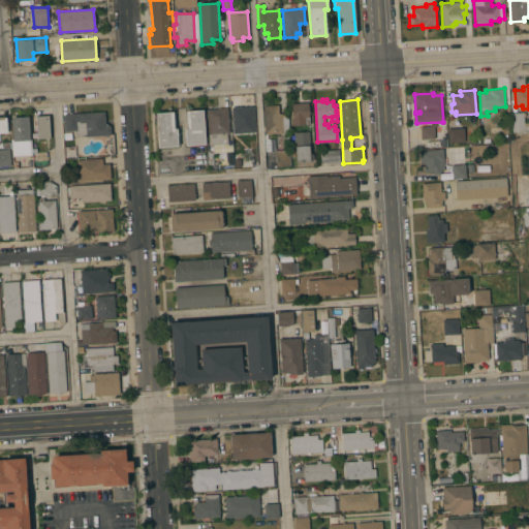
[(291,117),(292,117),(291,103),(308,102),(310,124),(291,125),(291,117)]
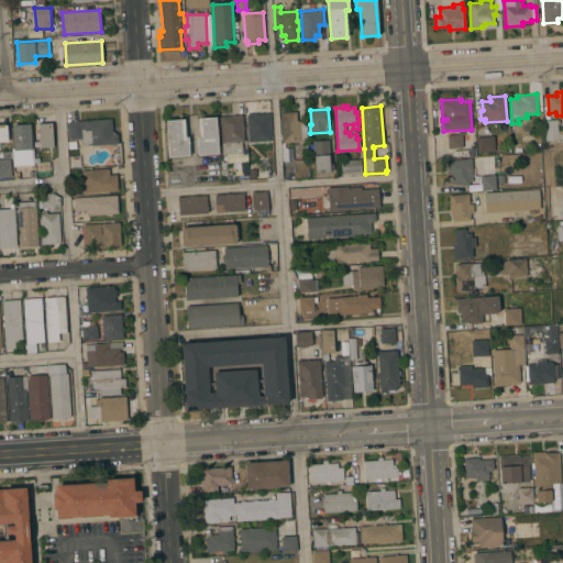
[(307,124),(308,142),(282,143),(280,112),(296,111),(296,121),(299,121),(300,124),(307,124)]
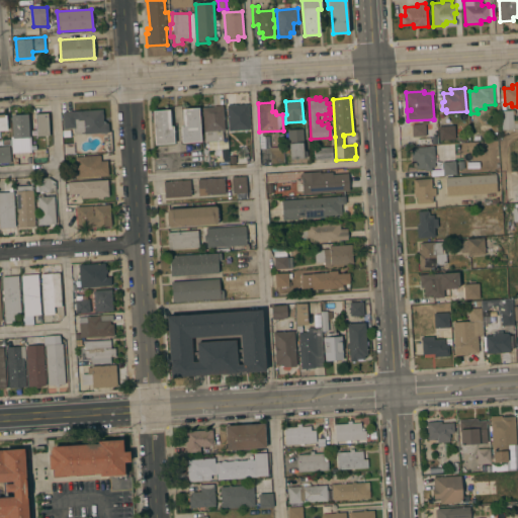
[(229,131),(227,105),(237,104),(237,105),(247,104),(249,130),(229,131)]
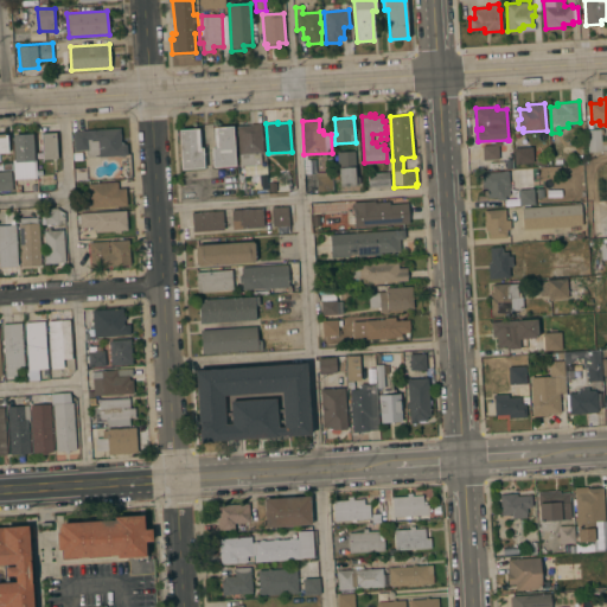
[(263,153),(260,153),(261,165),(240,166),(240,154),(238,154),(236,126),(250,125),(261,123),(261,125),(263,153)]
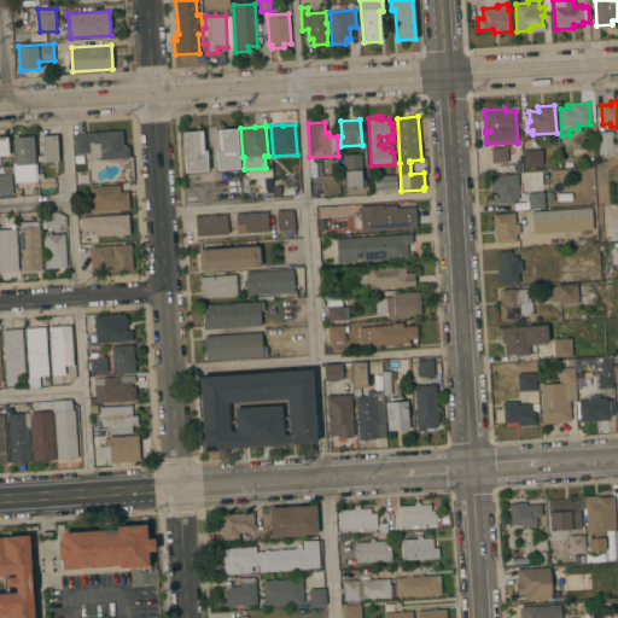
[(240,168),(217,170),(215,150),(219,150),(217,130),(237,128),(240,168)]
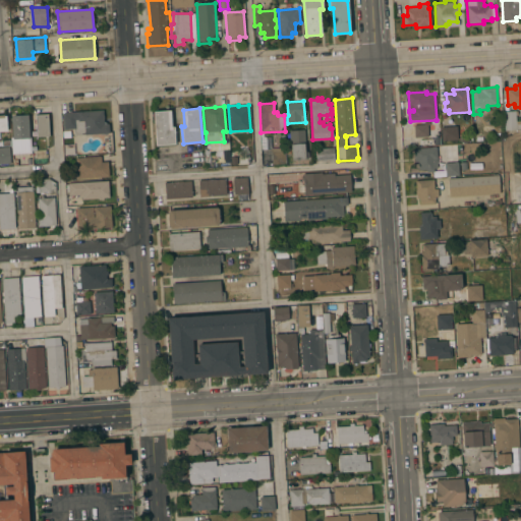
[(84,134),(84,135),(77,136),(77,134),(75,134),(74,128),(63,129),(62,112),(103,110),(103,115),(104,115),(104,118),(104,121),(105,121),(107,124),(109,123),(109,133),(84,134)]
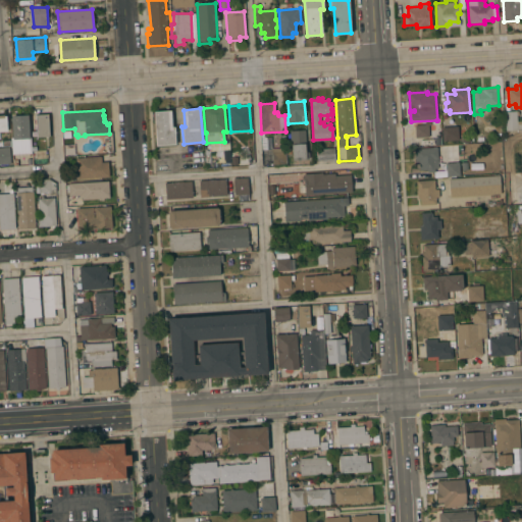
[(153,112),(170,110),(172,127),(174,126),(175,144),(156,146),(153,112)]
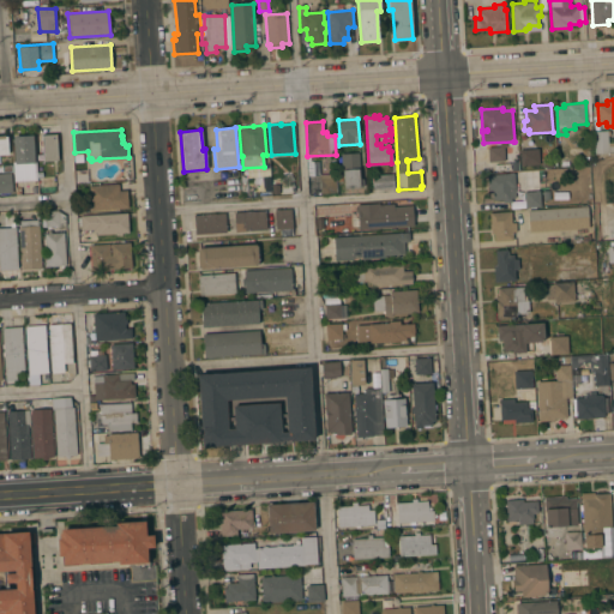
[(595,131),(608,131),(609,152),(596,154),(595,131)]
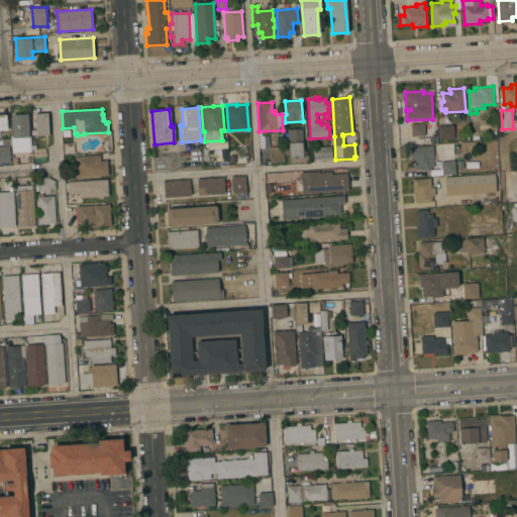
[(48,134),(36,135),(35,123),(34,123),(34,118),(35,118),(35,113),(47,113),(48,134)]
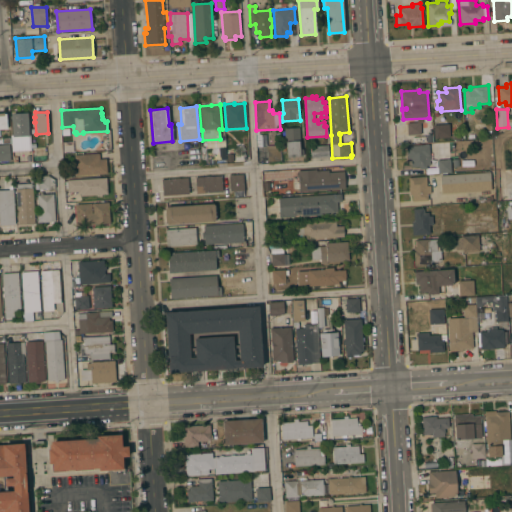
[(30,134),(31,150),(12,151),(11,135),(12,135),(11,113),(27,113),(28,134),(30,134)]
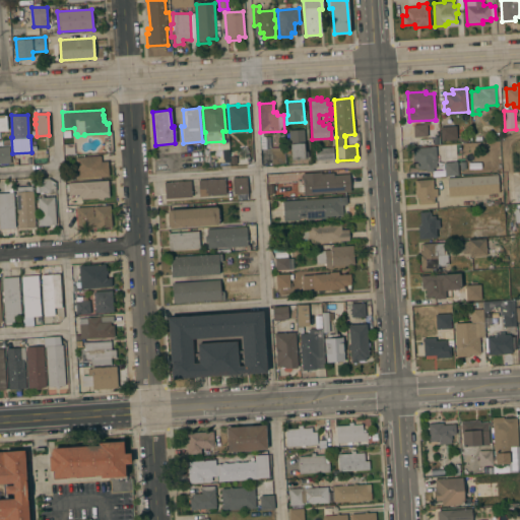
[(413,125),(427,124),(428,136),(413,137),(413,125)]
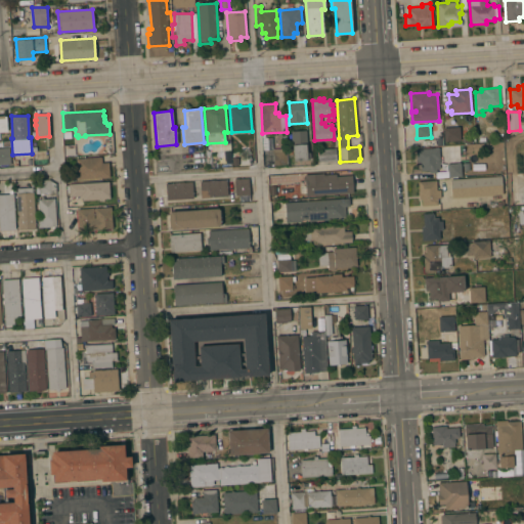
[(444,127),(460,127),(460,129),(462,129),(463,138),(460,138),(461,140),(445,141),(444,127)]
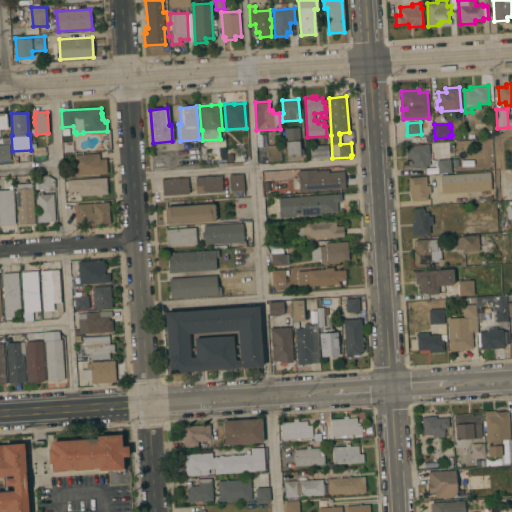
[(300,141),(299,141),(300,156),(287,157),(285,129),(299,128),(300,141)]
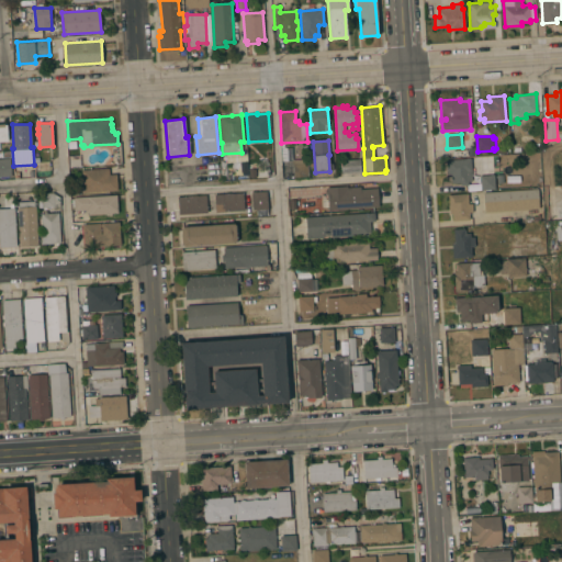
[(0,177),(0,158),(10,158),(11,177),(0,177)]
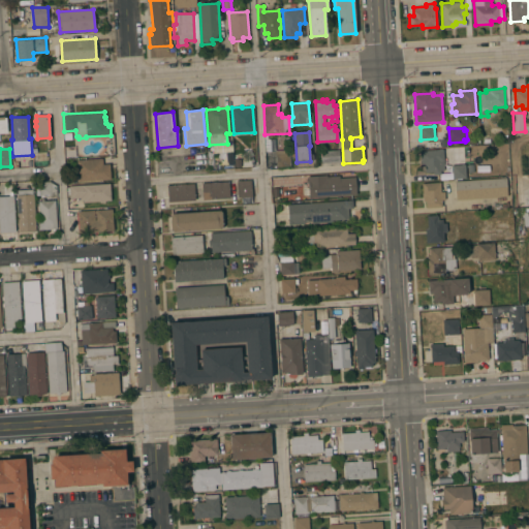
[(425,164),(421,164),(419,151),(443,149),(444,170),(440,170),(440,175),(433,175),(433,172),(425,173),(425,164)]
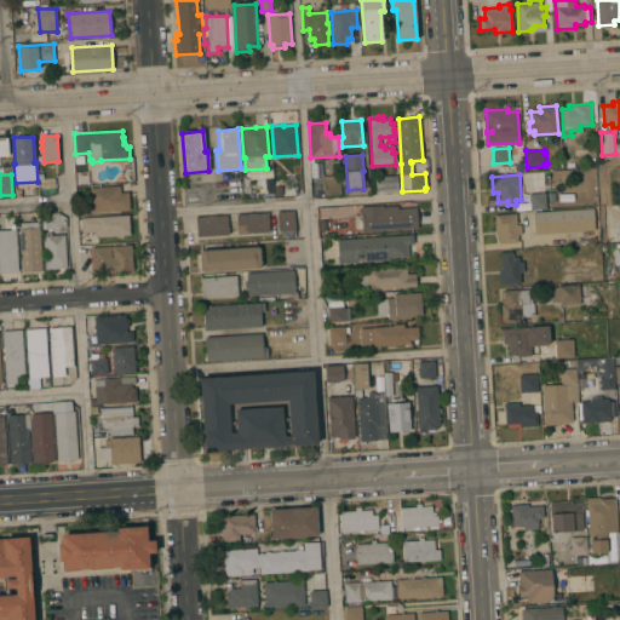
[(323,195),(322,177),(339,176),(340,194),(323,195)]
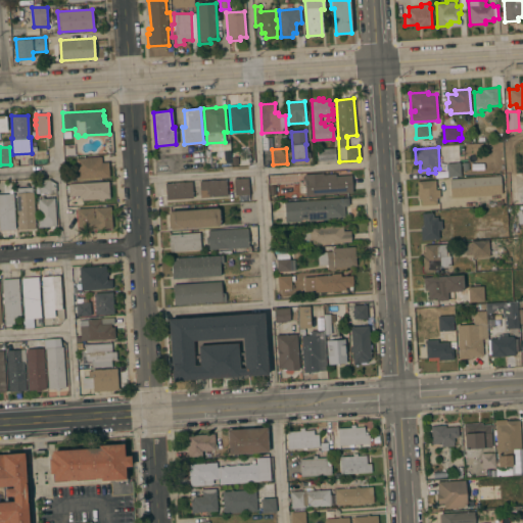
[(317,149),(335,148),(336,160),(318,161),(317,149)]
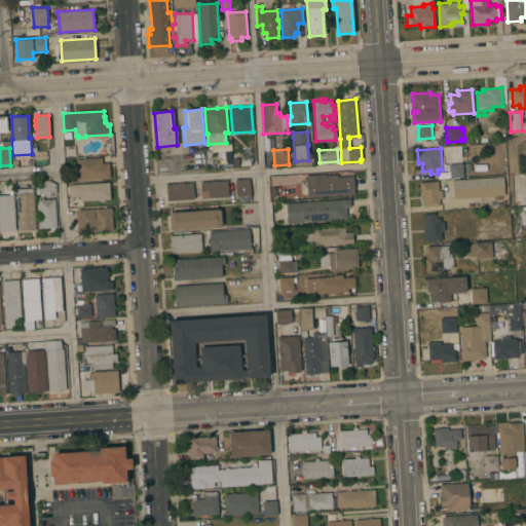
[(77,180),(76,159),(102,157),(102,163),(109,162),(110,178),(77,180)]
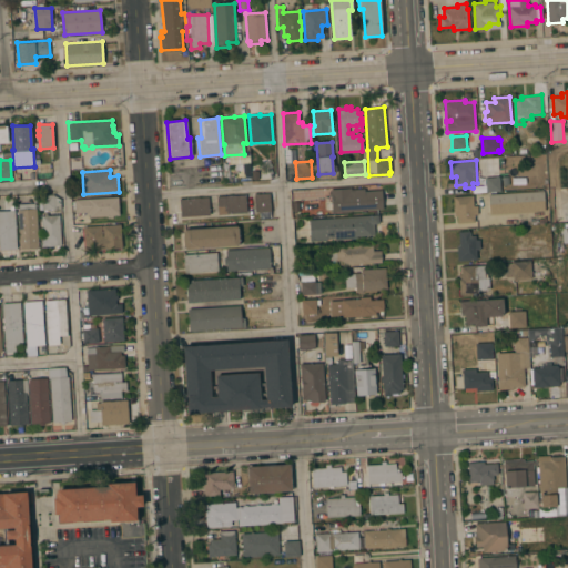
[(486,191),(485,178),(499,176),(500,191),(486,191)]
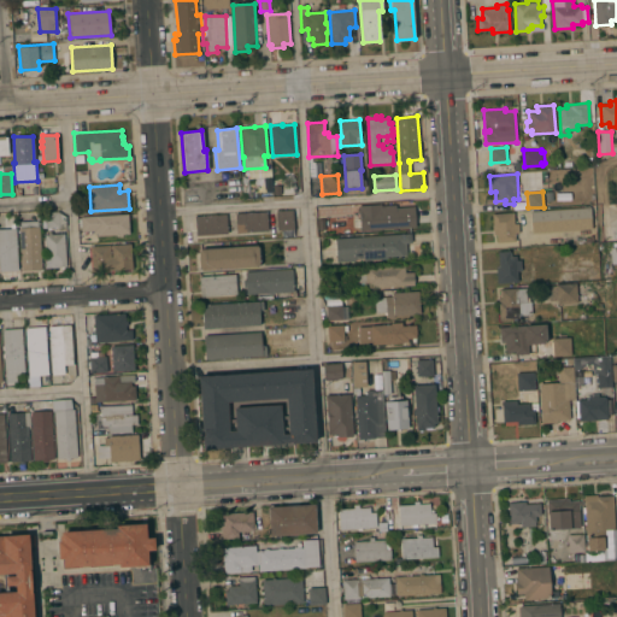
[(360,231),(359,206),(381,204),(381,205),(397,205),(397,207),(415,206),(416,227),(360,231)]
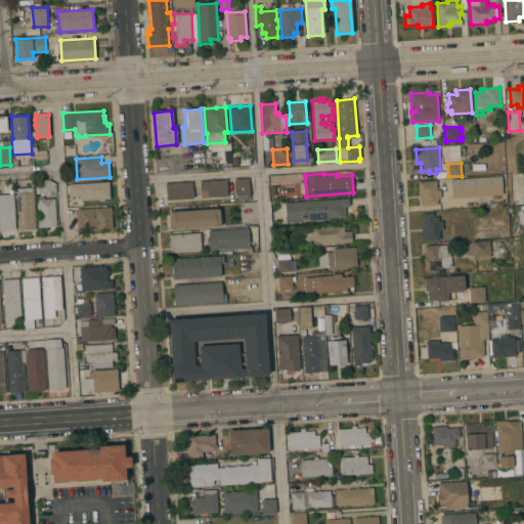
[(501,176),(503,194),(451,198),(450,179),(501,176)]
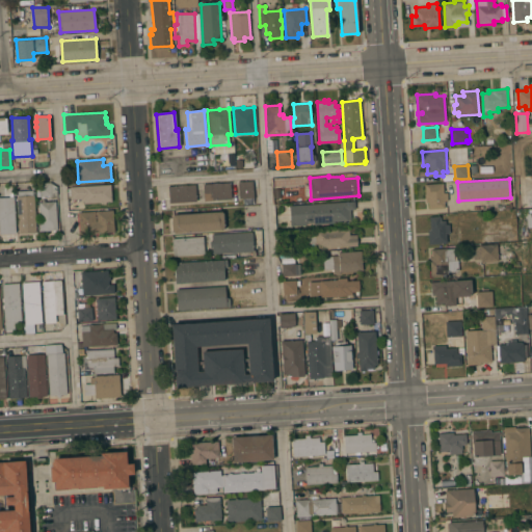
[(238,198),(238,182),(253,181),(254,197),(238,198)]
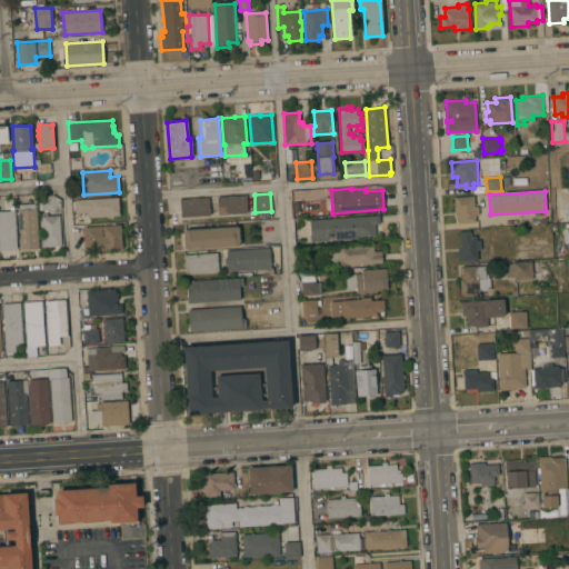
[(61,209),(55,209),(39,210),(38,196),(53,195),(53,196),(61,199),(61,209)]
